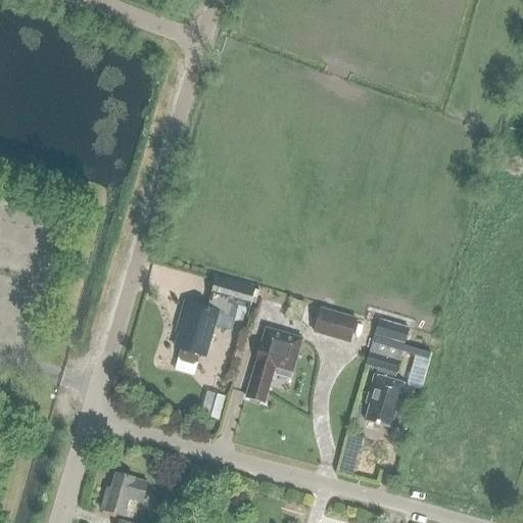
[(174,348),(180,349),(178,358),(180,362),(191,365),(192,365),(196,363),(198,355),(204,357),(214,327),(230,331),(237,306),(249,311),(254,290),(215,279),(209,297),(206,310),(184,302),(179,321),(182,322),(174,348)]
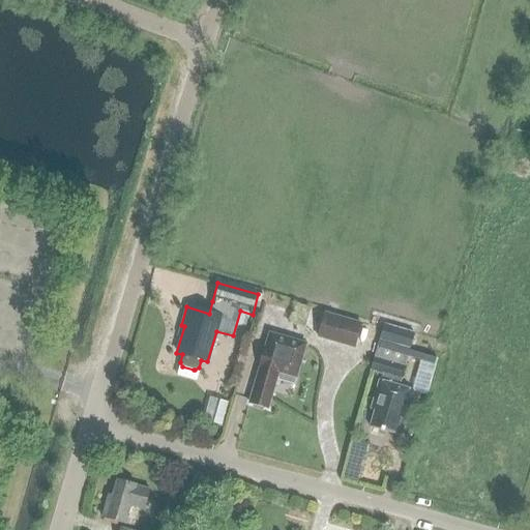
[(316,339),(354,349),(361,323),(323,313),(316,339)]
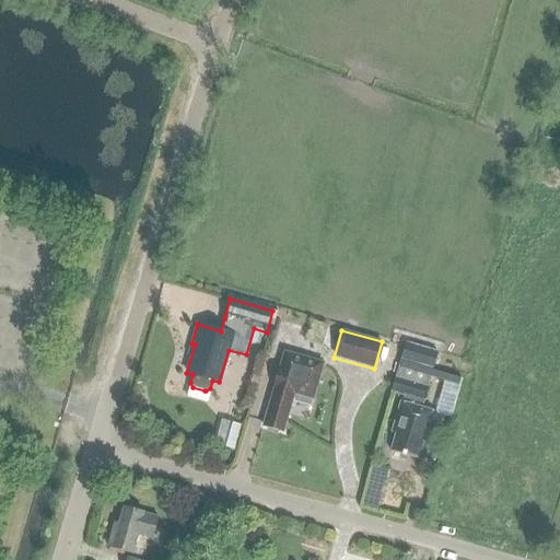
[(263,426),(282,432),(293,394),(312,399),(323,364),(284,352),(280,368),(280,366),(263,426)]
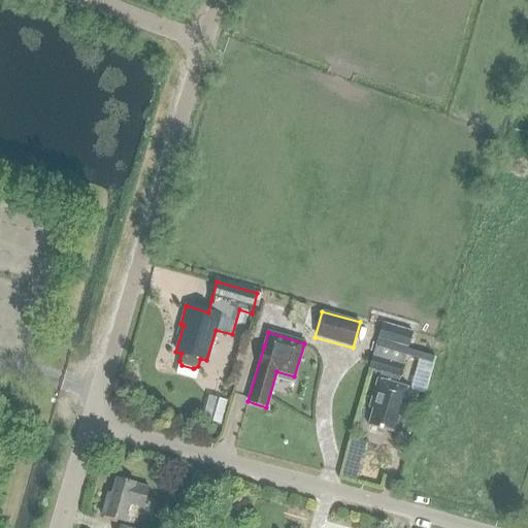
[(372,408),(368,426),(393,433),(400,408),(404,409),(409,390),(410,389),(397,386),(403,364),(406,356),(407,350),(376,340),(372,356),(368,369),(381,373),(378,380),(377,380),(369,407),(372,408)]
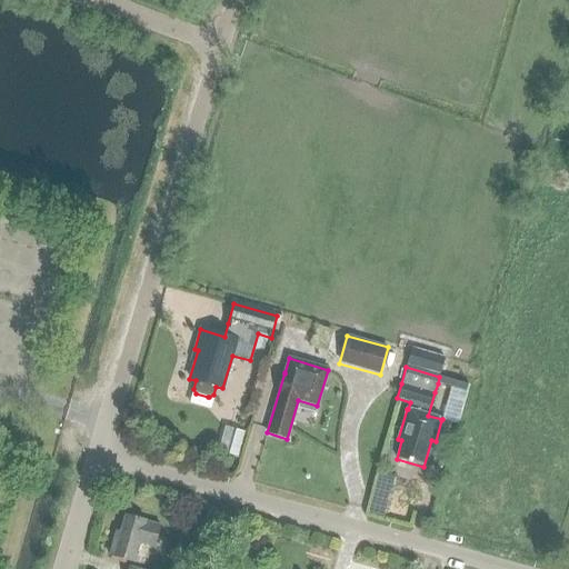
[(109,556),(133,562),(139,543),(153,547),(159,526),(146,522),(146,521),(125,516),(120,533),(116,532),(109,556)]
